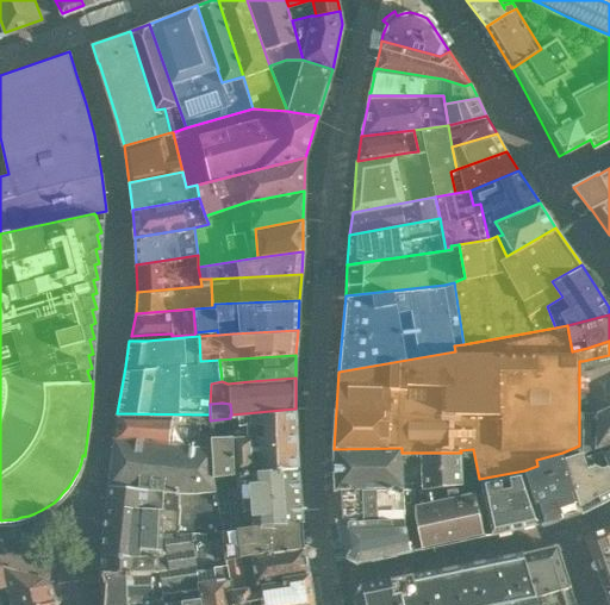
[(609,404),(597,411),(597,416),(598,416),(597,422),(589,420),(589,435),(582,435),(583,410),(579,410),(579,446),(597,440),(609,434),(609,404)]
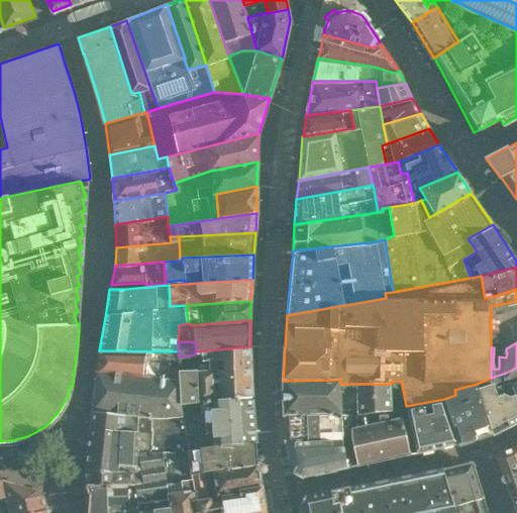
[(251,371),(250,346),(196,351),(195,351),(195,354),(198,354),(197,367),(241,366),(241,371),(251,371)]
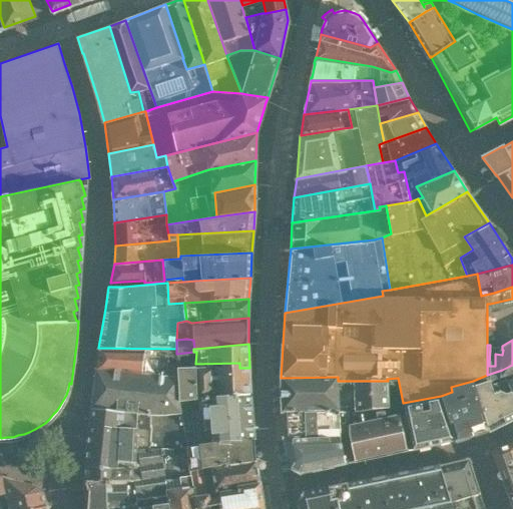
[(92,394),(91,406),(124,409),(124,408),(136,410),(136,412),(151,413),(159,414),(181,412),(178,397),(177,366),(176,354),(176,349),(98,348),(96,366),(94,380),(92,394)]
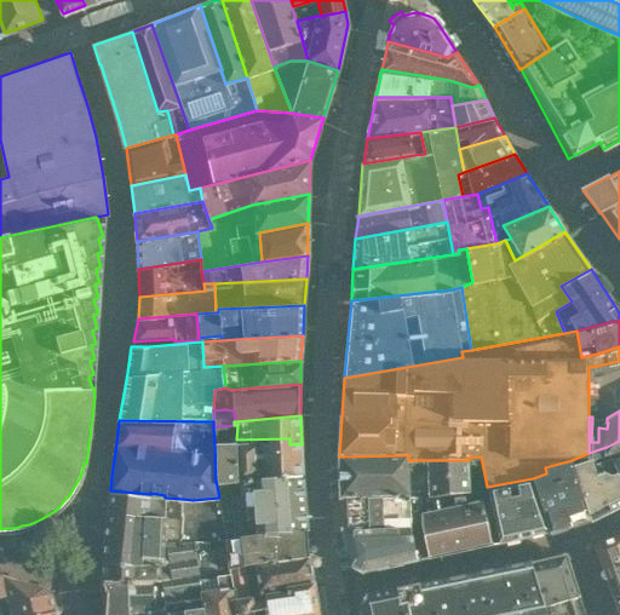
[(303,475),(302,444),(290,444),(290,438),(236,440),(236,442),(214,442),(216,480),(303,475)]
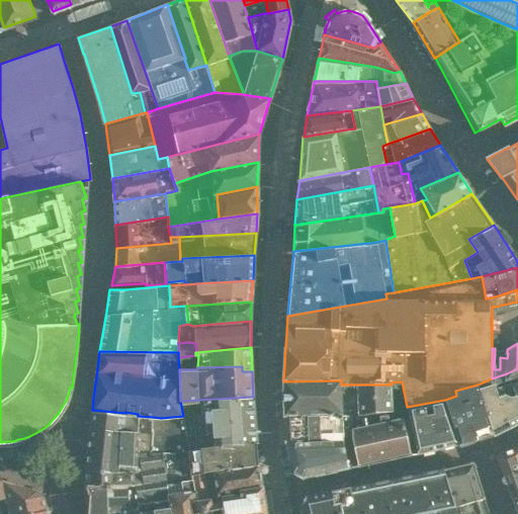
[(517,368),(507,373),(517,398),(517,368)]
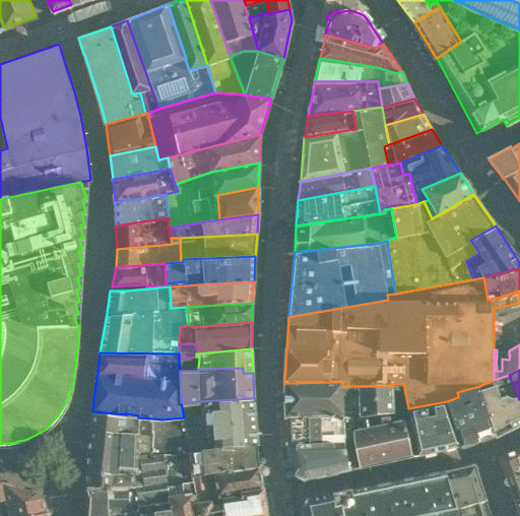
[(519,399),(509,375),(494,380),(479,386),(496,435),(519,422),(519,399)]
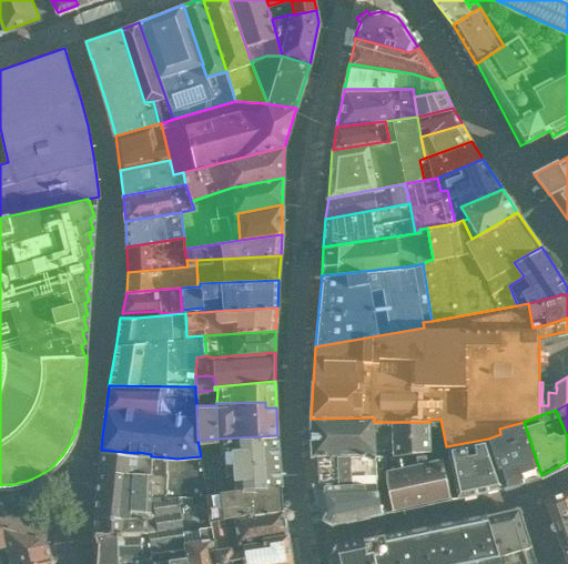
[(430,449),(429,422),(422,422),(374,422),(374,418),(311,419),(312,455),(385,453),(430,449)]
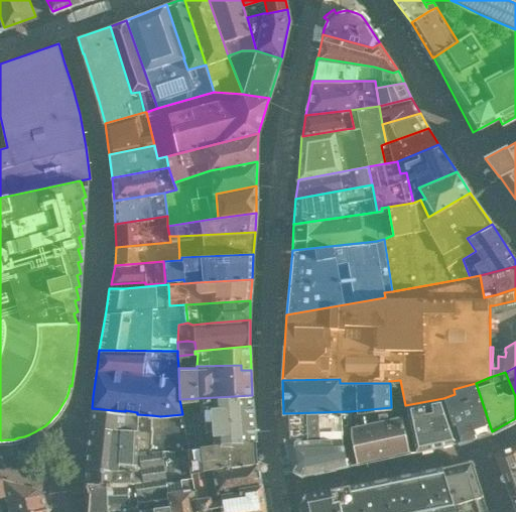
[(492,431),(476,383),(454,389),(455,394),(443,398),(457,439),(458,441),(492,431)]
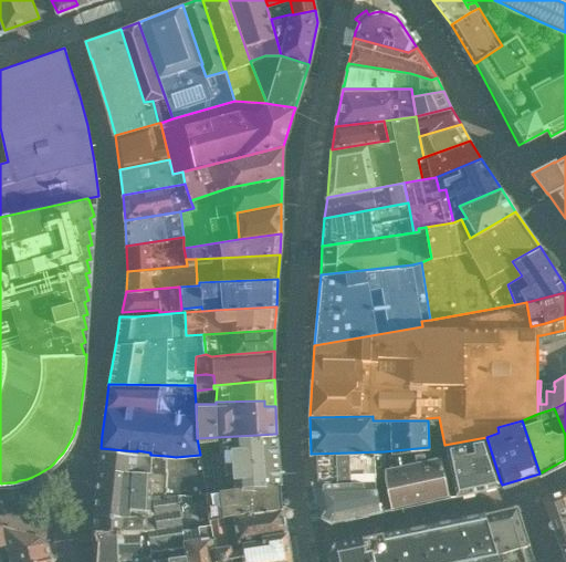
[(281,484),(276,434),(197,438),(200,455),(176,457),(167,456),(167,470),(166,486),(203,484),(203,486),(226,482),(226,487),(280,484),(281,484)]
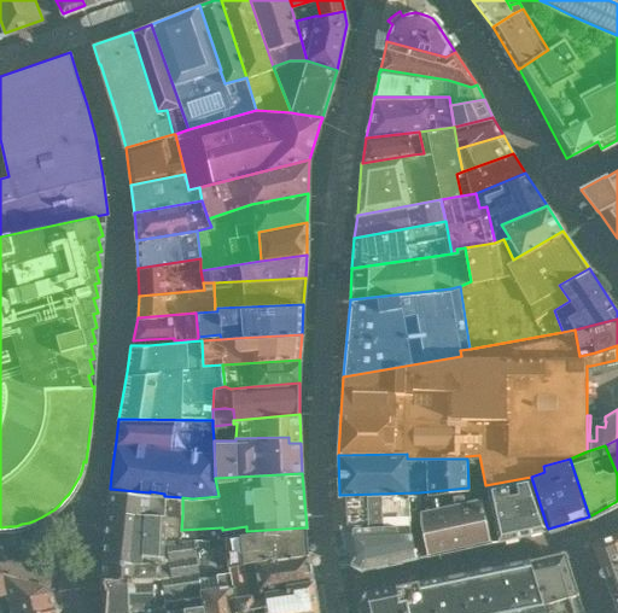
[(547,526),(531,477),(485,485),(497,538),(547,526)]
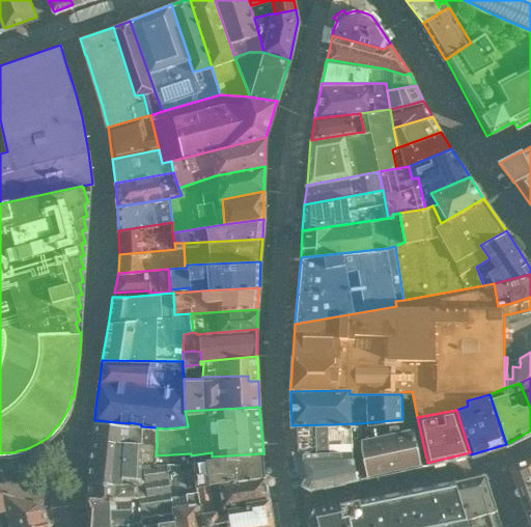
[(376,426),(393,424),(412,422),(411,418),(402,419),(360,423),(291,425),(292,449),(294,450),(297,468),(298,468),(300,482),(310,488),(366,475),(360,438),(362,427),(376,426)]
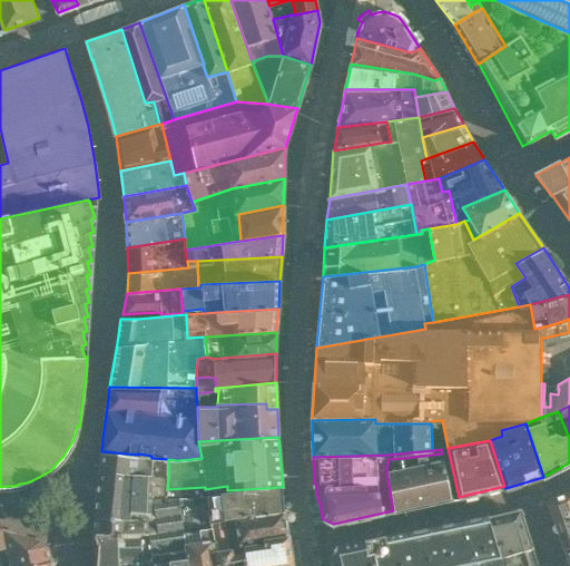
[(101,451),(100,470),(136,474),(137,456),(151,458),(151,456),(138,454),(138,455),(101,451)]
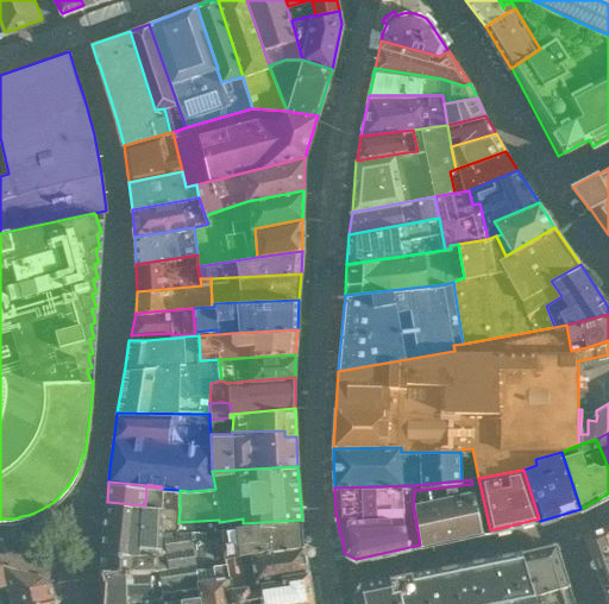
[(462,536),(483,532),(472,484),(451,486),(462,536)]
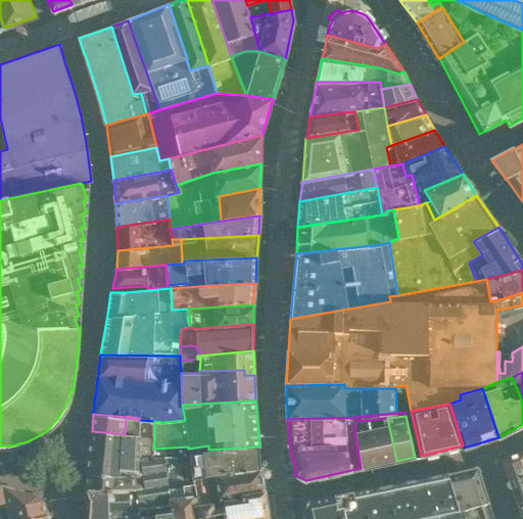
[(380,464),(396,461),(387,418),(371,420),(380,464)]
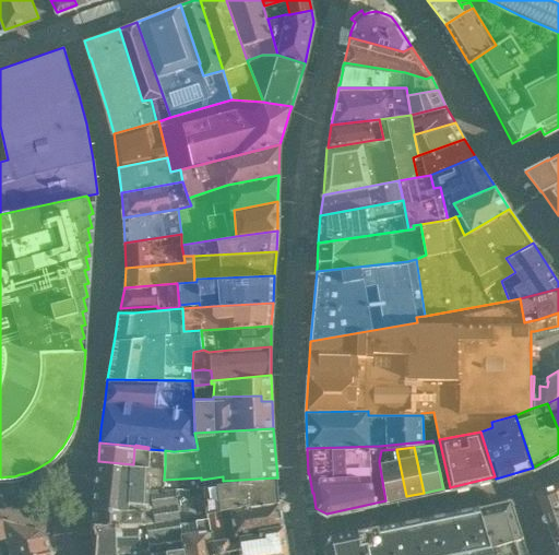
[(149,449),(149,464),(165,464),(165,450),(149,449)]
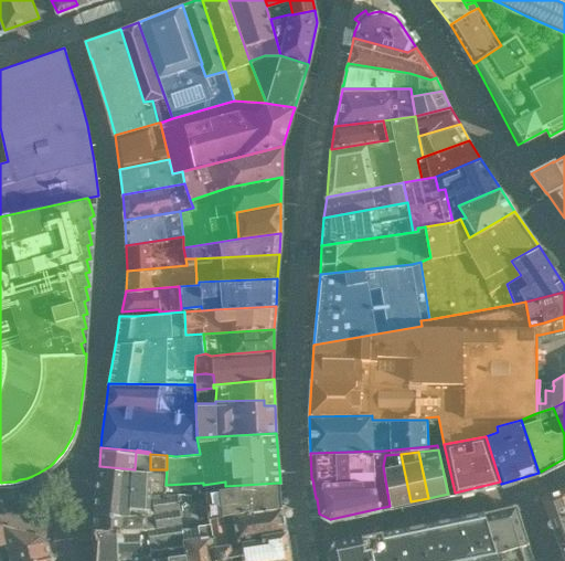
[(411,501),(401,454),(385,455),(383,466),(390,506),(411,501)]
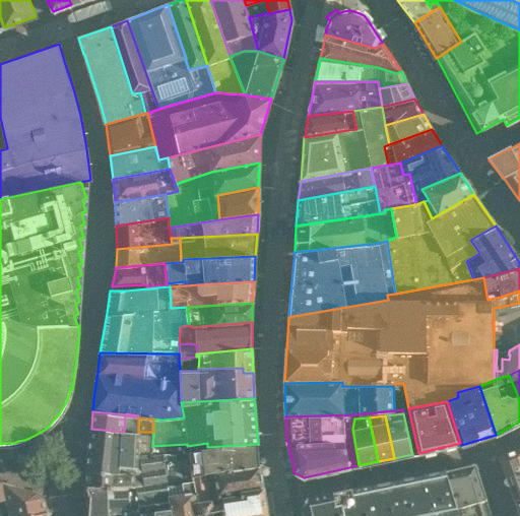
[(153,432),(138,432),(124,432),(91,429),(86,470),(136,472),(137,450),(152,451),(152,446),(153,432)]
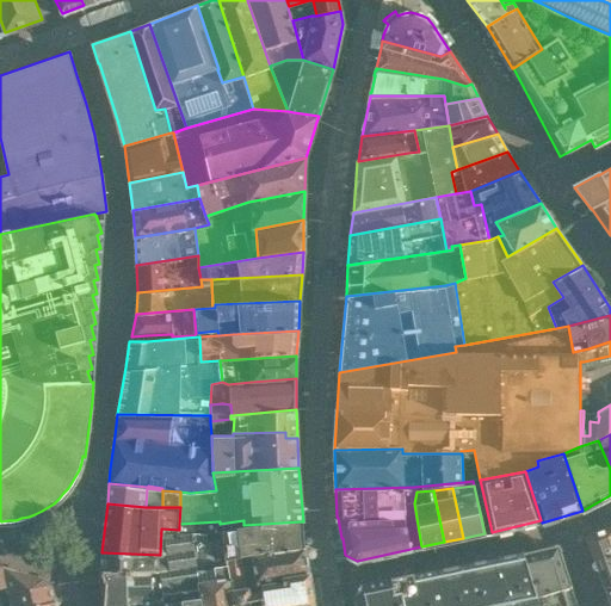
[(220,521),(179,524),(179,530),(192,530),(218,532),(222,564),(228,605),(233,605),(230,589),(227,557),(304,546),(302,521),(244,525),(244,520),(220,524),(220,521)]
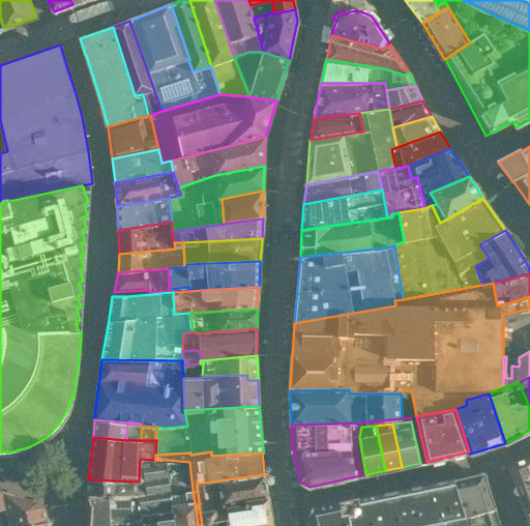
[(529,456),(508,465),(524,508),(529,506),(529,456)]
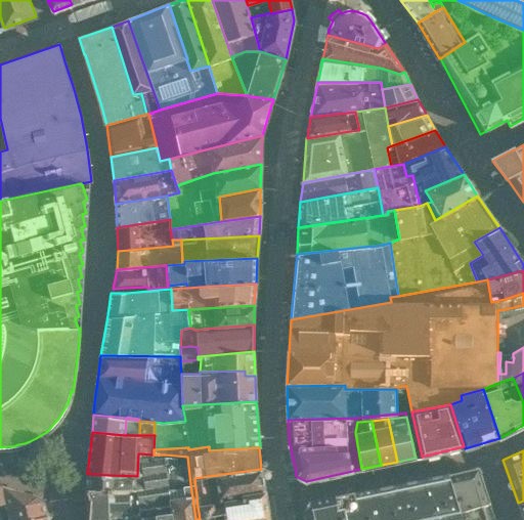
[(169,487),(165,455),(154,455),(138,453),(137,476),(137,492),(87,490),(86,490),(87,492),(89,500),(91,500),(89,519),(124,519),(156,515),(172,513),(169,487)]
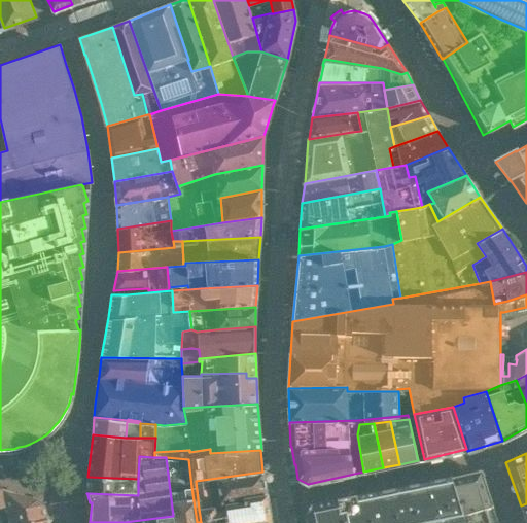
[(170,490),(191,487),(188,459),(166,457),(170,490)]
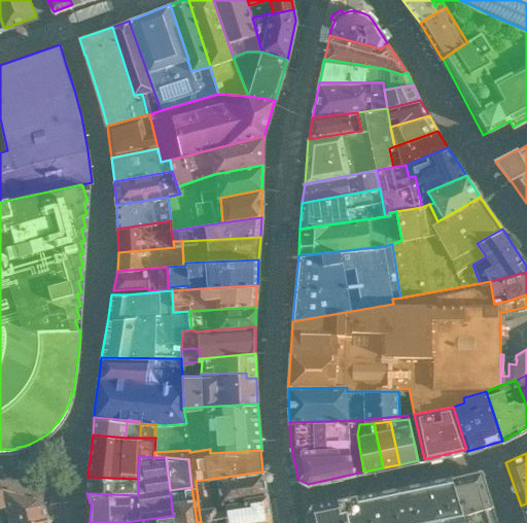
[(464,522),(494,522),(498,522),(482,468),(450,476),(458,504),(460,504),(464,522)]
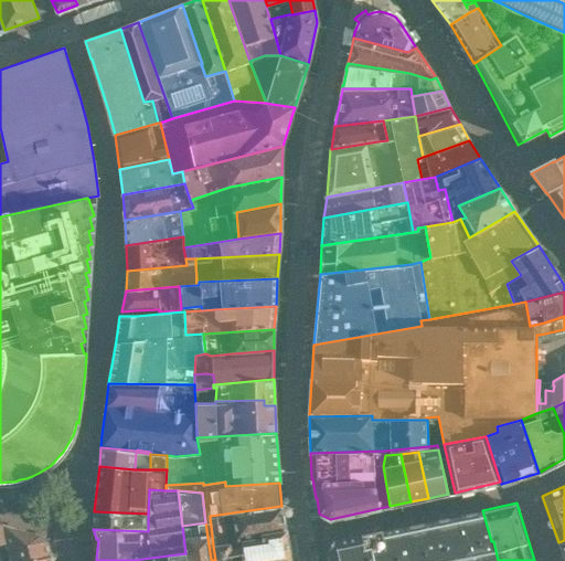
[(210,516),(213,546),(263,538),(262,535),(286,530),(285,529),(286,529),(281,506),(210,516)]
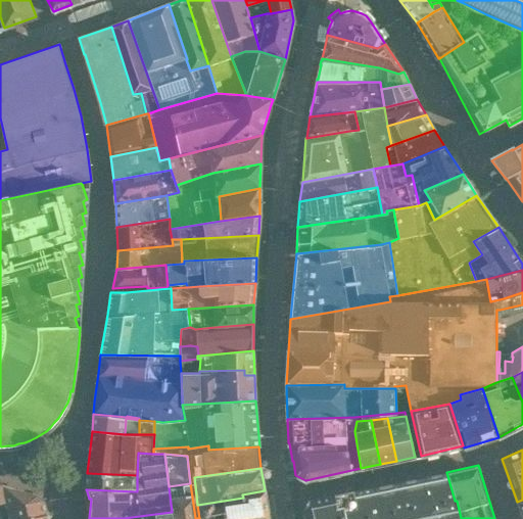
[(461,518),(457,501),(455,501),(446,472),(428,476),(373,487),(353,491),(333,496),(308,501),(303,509),(305,518),(461,518)]
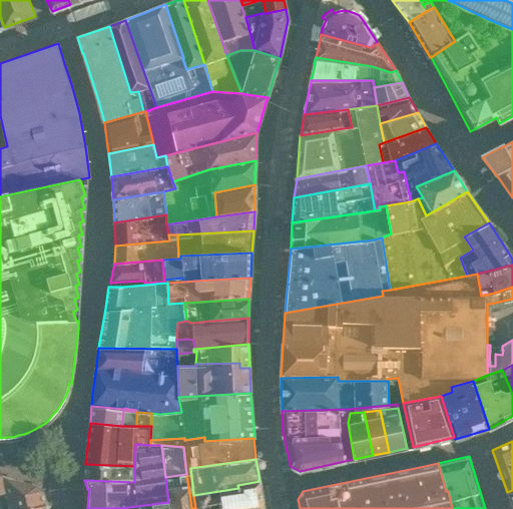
[(134,482),(134,466),(85,464),(85,480),(134,482)]
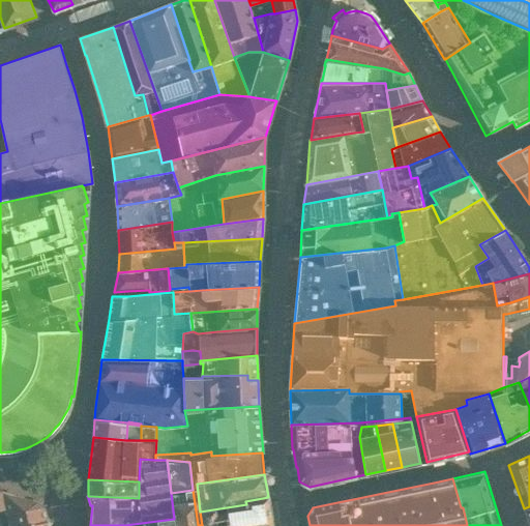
[(175,525),(198,525),(193,490),(171,493),(174,519),(175,525)]
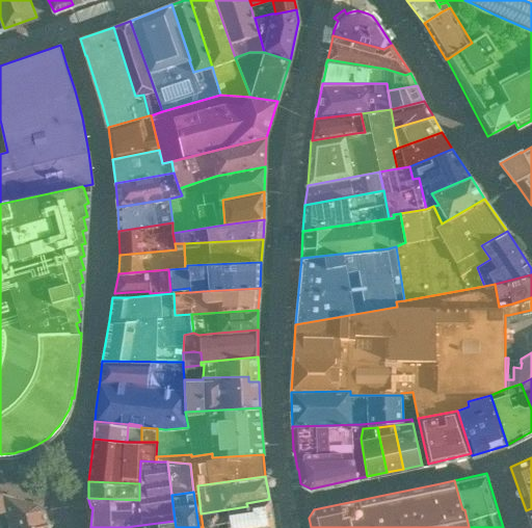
[(34,502),(3,493),(7,510),(1,511),(4,527),(21,527),(48,522),(45,508),(41,505),(34,502)]
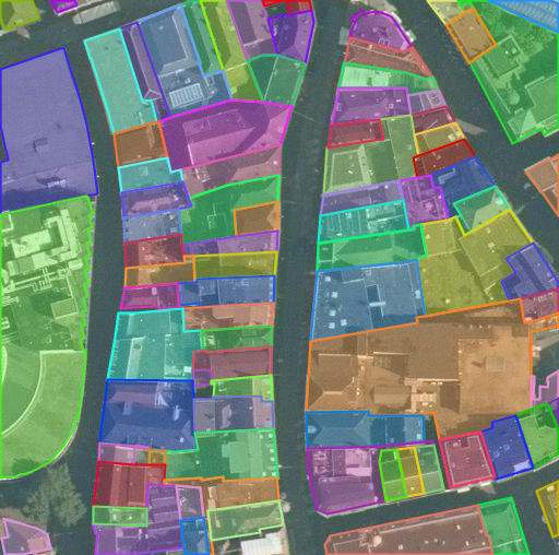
[(283,554),(286,551),(283,524),(259,529),(260,532),(211,540),(213,554),(283,554)]
